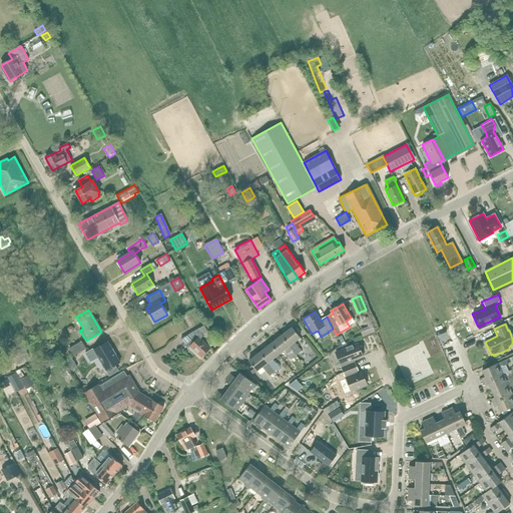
[(354,328),(356,334),(368,332),(366,325),(354,328)]
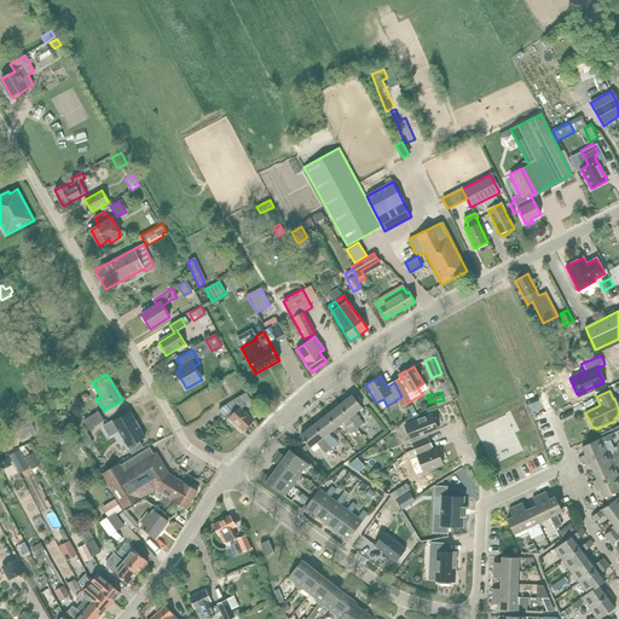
[(243,432),(253,421),(241,410),(243,408),(247,405),(241,395),(218,409),(223,416),(227,421),(230,418),(243,432)]
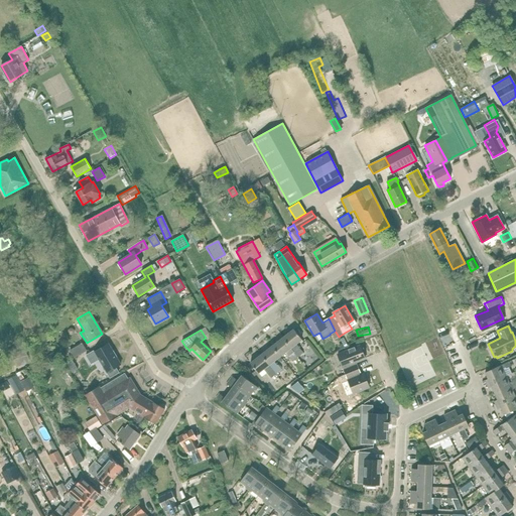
[(283,338),(298,357),(303,353),(299,348),(299,349),(295,345),(301,340),(293,330),(283,338)]
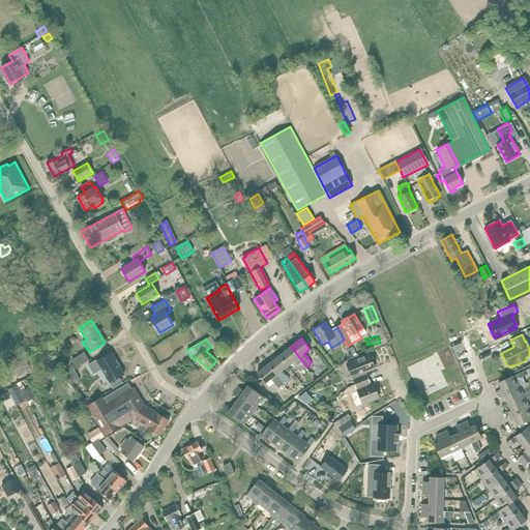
[(300,372),(306,366),(291,347),(280,356),(288,366),(293,361),(297,365),(296,366),(300,372)]
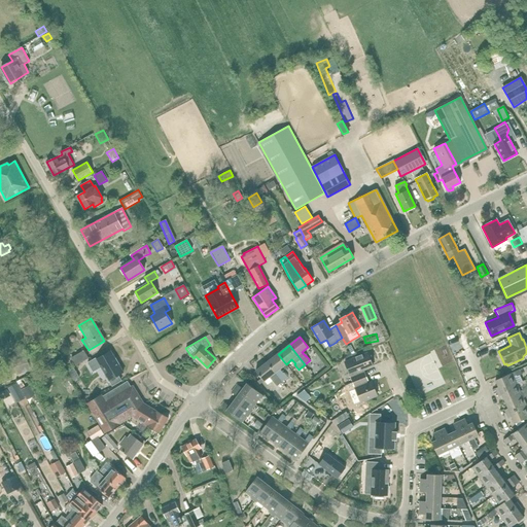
[(216,355),(221,352),(218,346),(212,349),(216,355)]
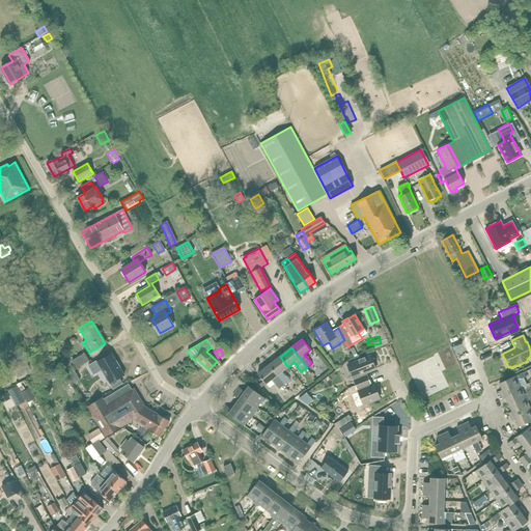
[(76,368),(88,361),(84,354),(72,361),(76,368)]
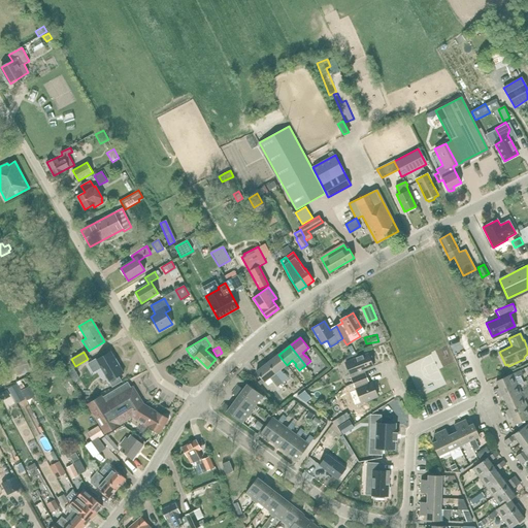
[(110,352),(95,362),(107,384),(124,373),(110,352)]
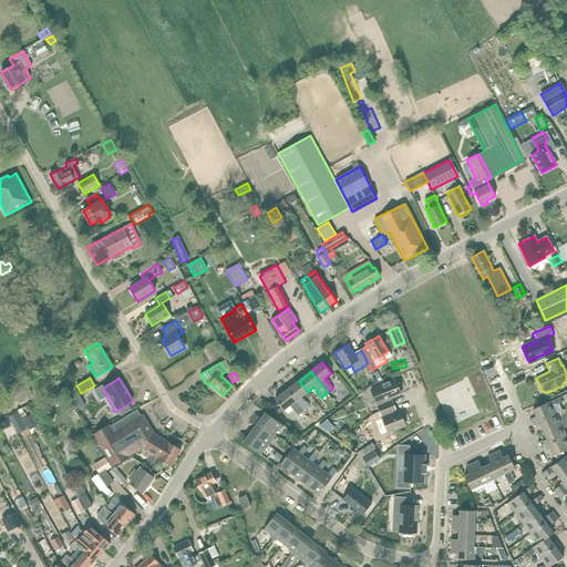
[(379,412),(393,405),(391,399),(401,394),(395,380),(370,390),(373,397),(379,412)]
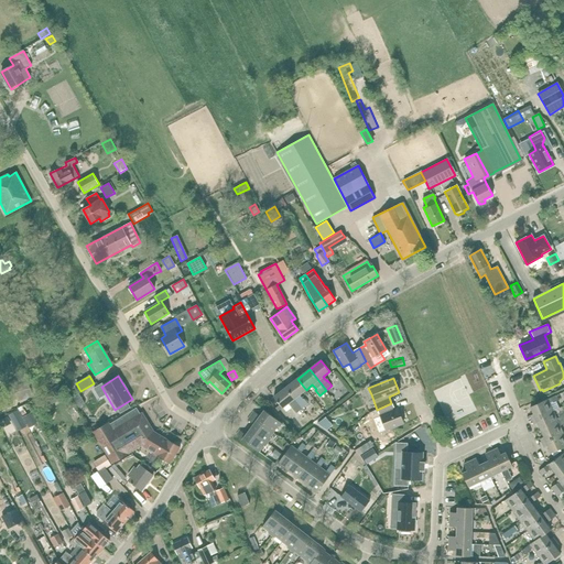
[(300,396),(306,390),(297,379),(285,388),(302,409),(307,404),(304,399),(303,399),(300,396)]
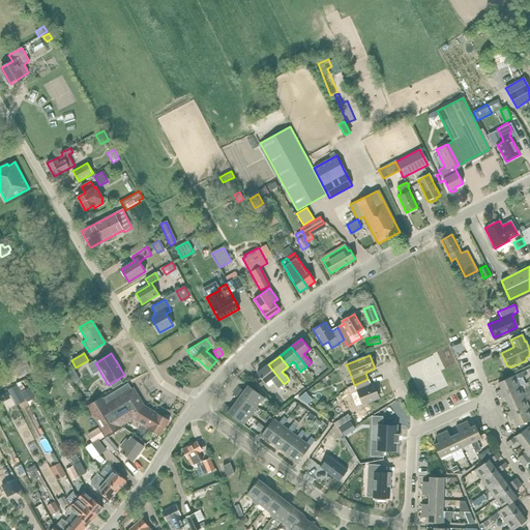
[(31,373),(26,359),(11,364),(17,378),(31,373)]
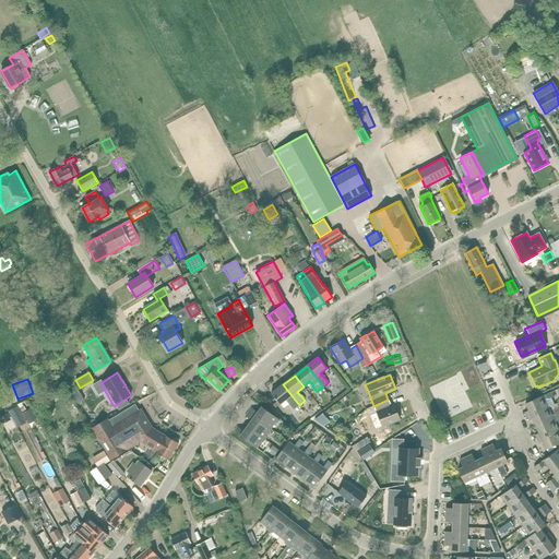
[(297,406),(299,405),(283,384),(271,394),(280,405),(286,400),(289,404),(289,405),(293,409),(297,406)]
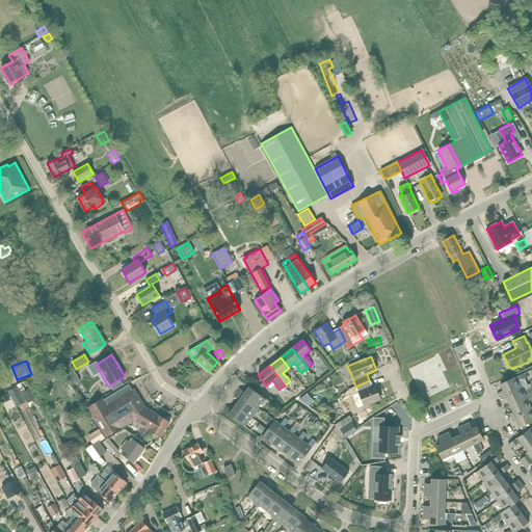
[(68,375),(74,384),(80,381),(74,371),(68,375)]
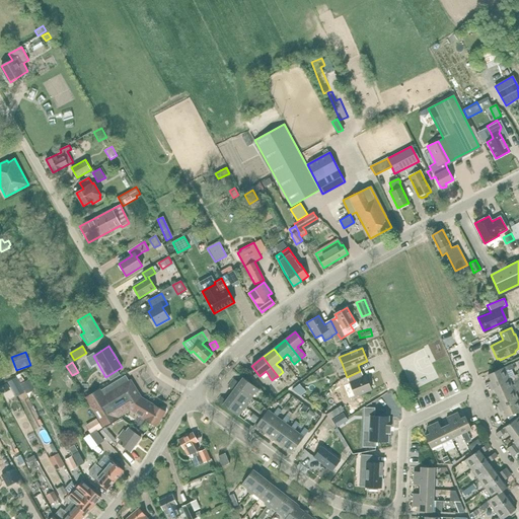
[(490,387),(509,378),(506,371),(508,370),(509,371),(514,368),(512,364),(488,375),(491,381),(488,383),(490,387)]
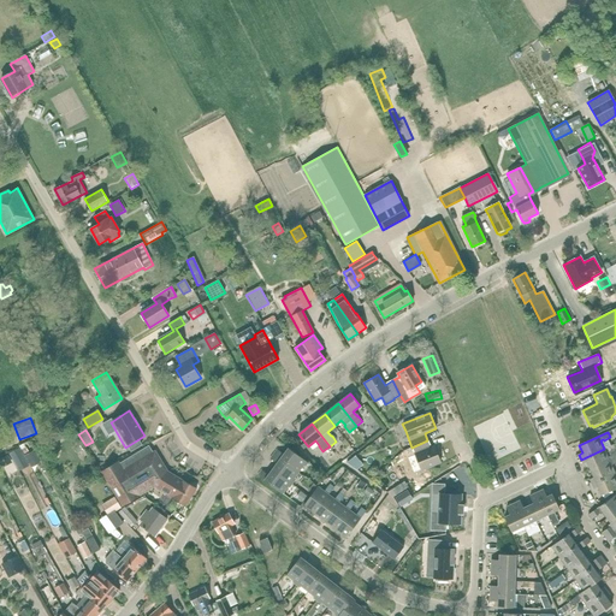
[(49,439),(53,445),(63,438),(59,433),(49,439)]
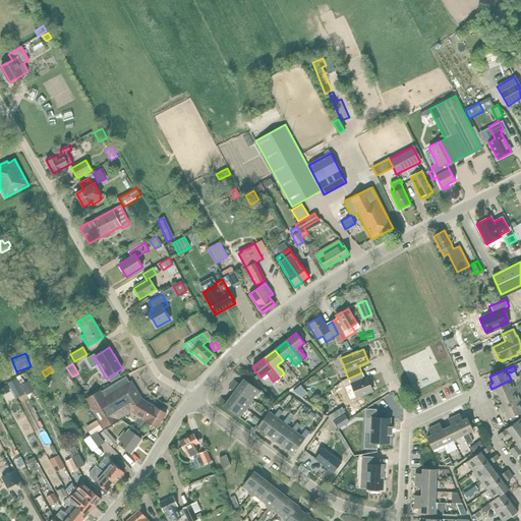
[(356,398),(372,392),(367,379),(364,380),(361,372),(348,379),(356,398)]
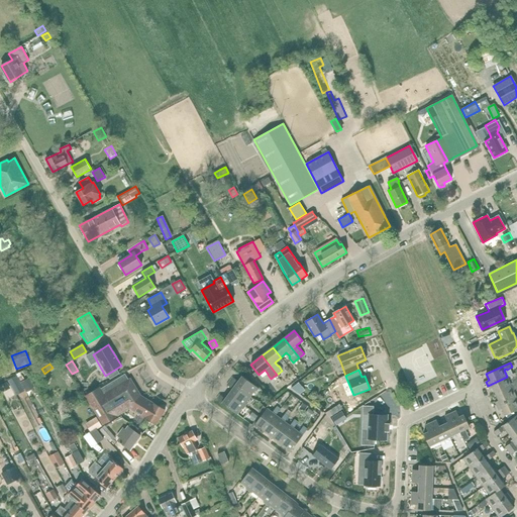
[(86,397),(103,425),(130,408),(132,410),(157,425),(161,417),(165,410),(140,396),(130,379),(128,380),(125,376),(124,375),(101,390),(100,388),(86,397)]
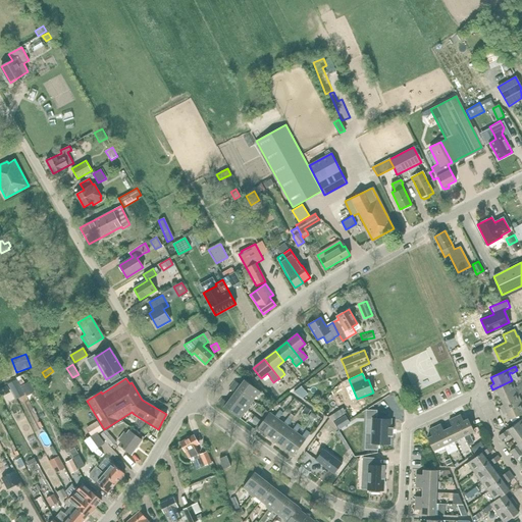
[(7,384),(11,390),(15,399),(25,395),(16,379),(7,384)]
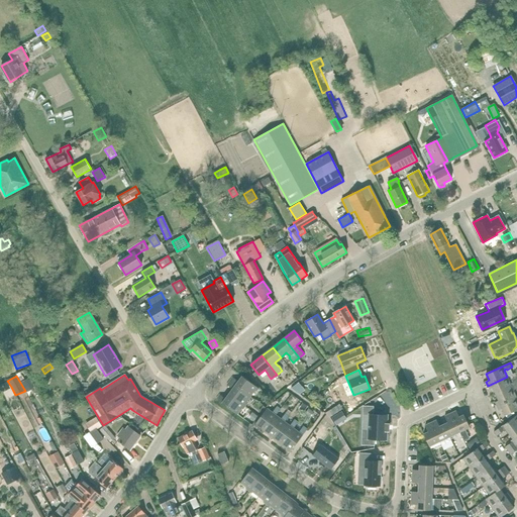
[(229,382),(250,397),(254,391),(256,392),(259,389),(241,377),(237,382),(232,378),(229,382)]
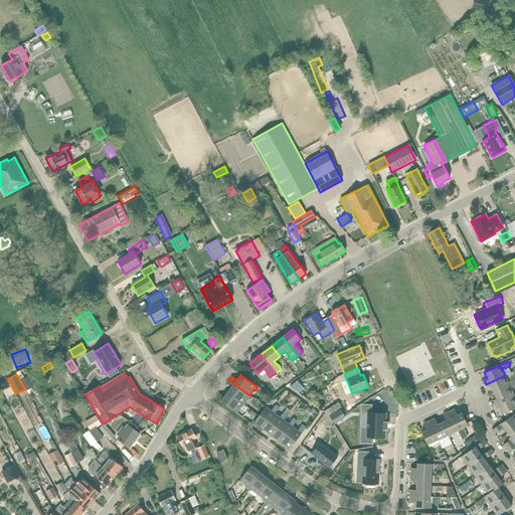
[(514,382),(514,377),(510,380),(511,381),(508,382),(505,375),(486,384),(487,388),(491,386),(494,393),(514,382)]
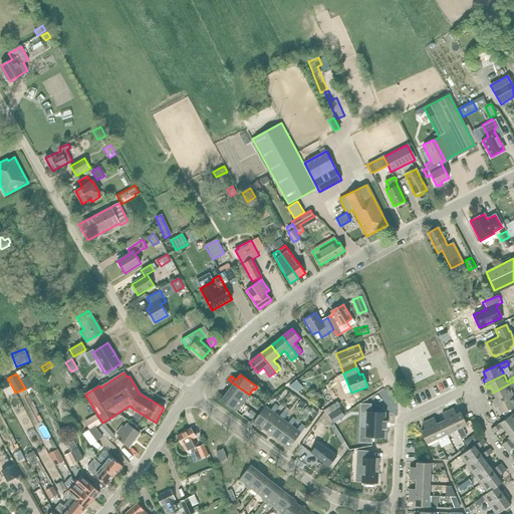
[(26,390),(33,386),(28,376),(21,380),(26,390)]
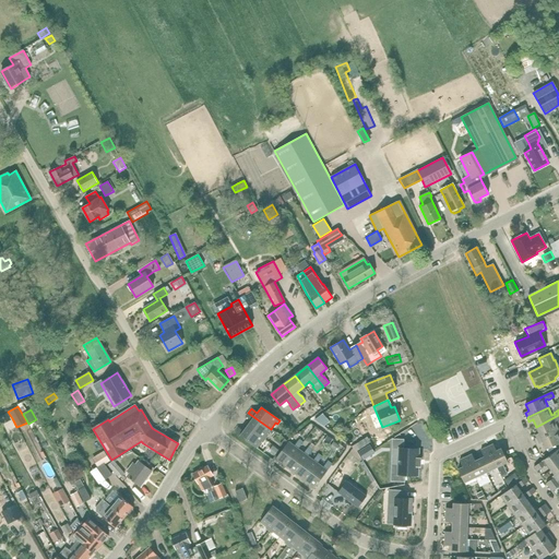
[(0,423),(1,425),(12,418),(8,412),(0,415),(0,423)]
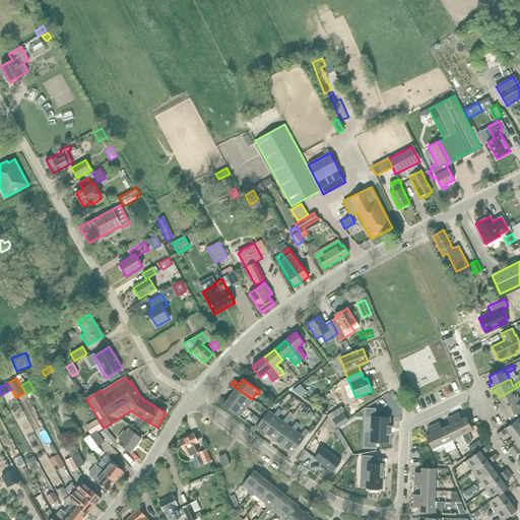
[(248,405),(252,399),(231,384),(229,387),(234,391),(230,396),(247,409),(249,406),(248,405)]
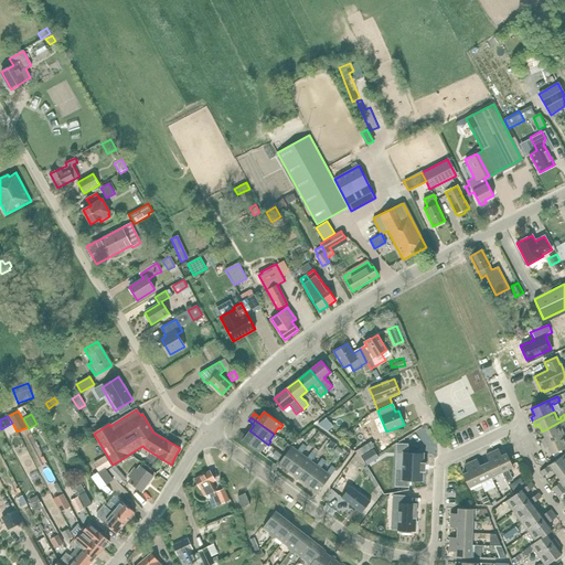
[(327,419),(319,425),(328,432),(333,427),(327,419)]
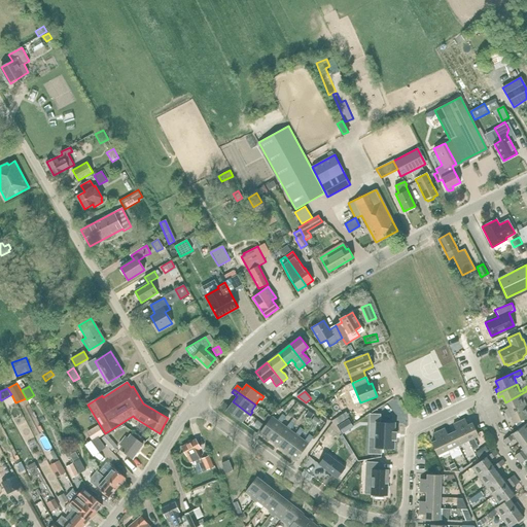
[(506,414),(526,406),(523,398),(526,397),(526,398),(526,397),(526,391),(505,402),(507,409),(504,410),(506,414)]
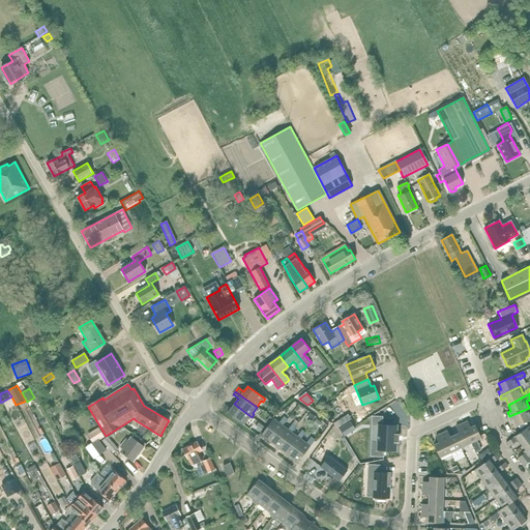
[(249,419),(252,417),(234,404),(230,409),(225,405),(222,409),(243,425),(247,419),(249,419)]
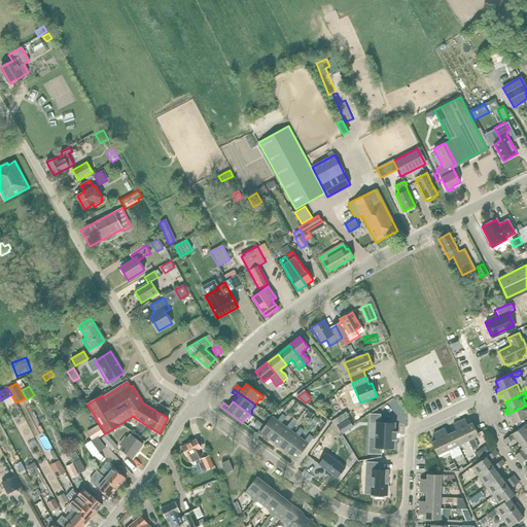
[(526,407),(526,406),(506,414),(508,419),(512,417),(515,424),(526,418),(526,407)]
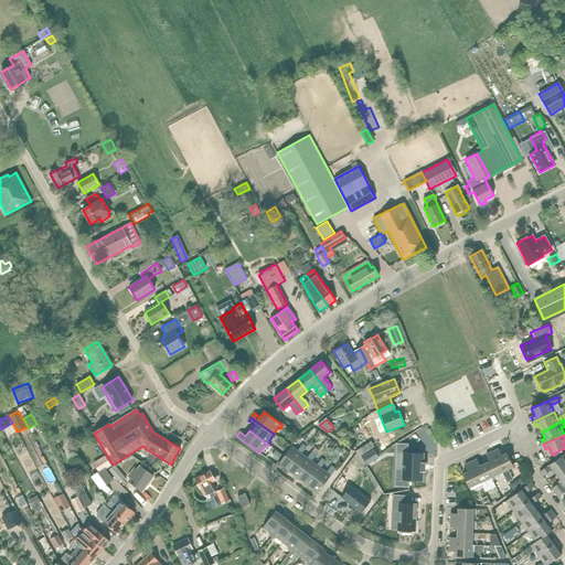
[(330,441),(327,447),(331,450),(336,445),(330,441)]
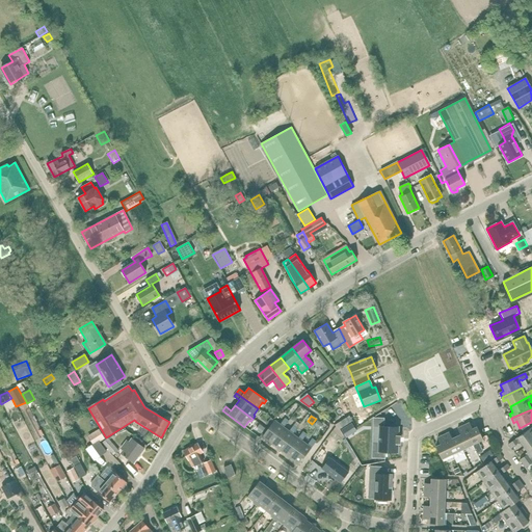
[(338,423),(341,428),(352,421),(349,416),(338,423)]
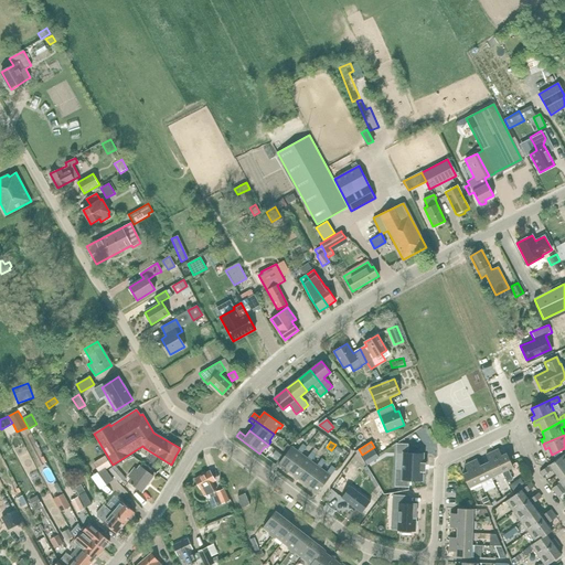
[(287,473),(288,472),(301,454),(306,447),(302,445),(297,450),(291,447),(286,454),(278,465),(285,470),(284,471),(287,473)]
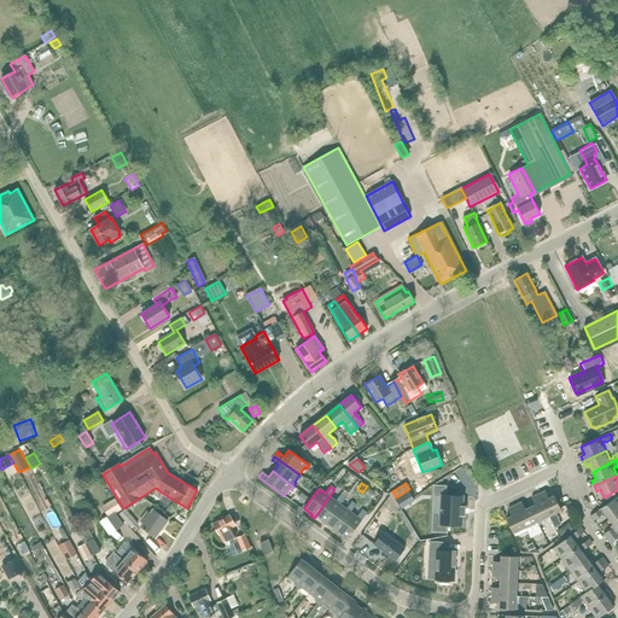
[(433,513),(432,532),(447,532),(447,525),(461,525),(462,516),(465,516),(465,507),(462,507),(462,497),(445,496),(445,487),(435,487),(433,496),(441,496),(441,514),(433,513)]
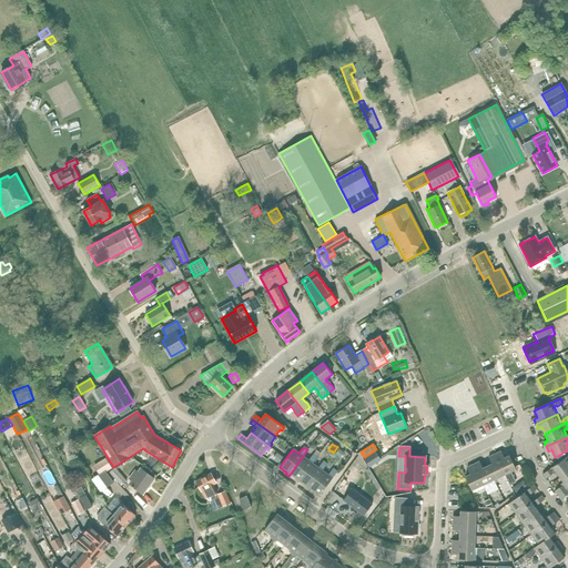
[(338,448),(334,455),(340,458),(344,453),(338,448)]
